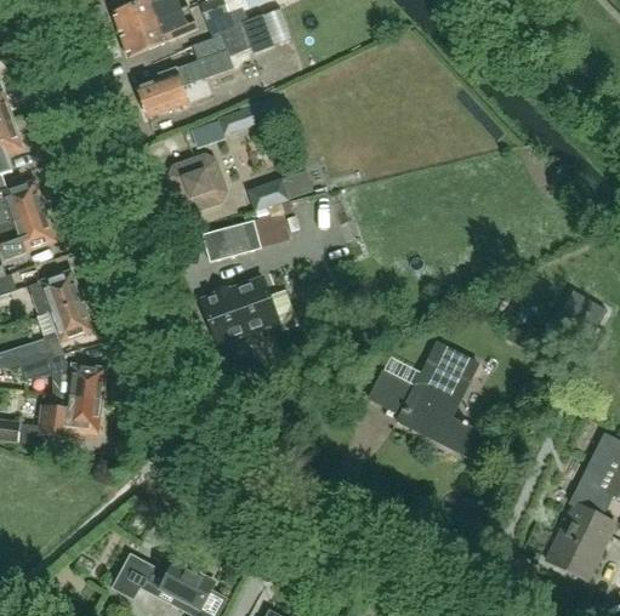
[(119,35),(188,5),(186,0),(140,0),(112,12),(119,35)]
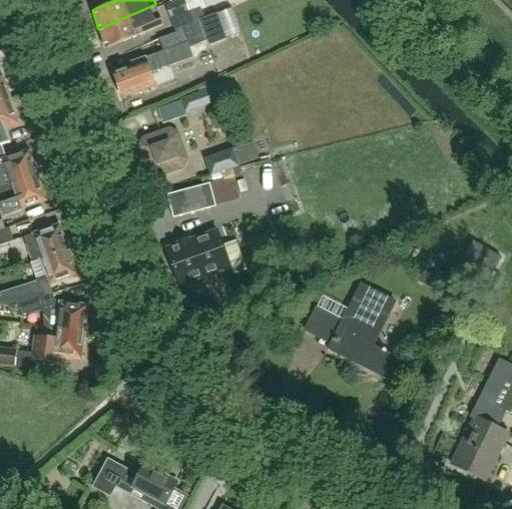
[(174,31),(203,16),(200,7),(219,0),(164,0),(169,16),(174,31)]
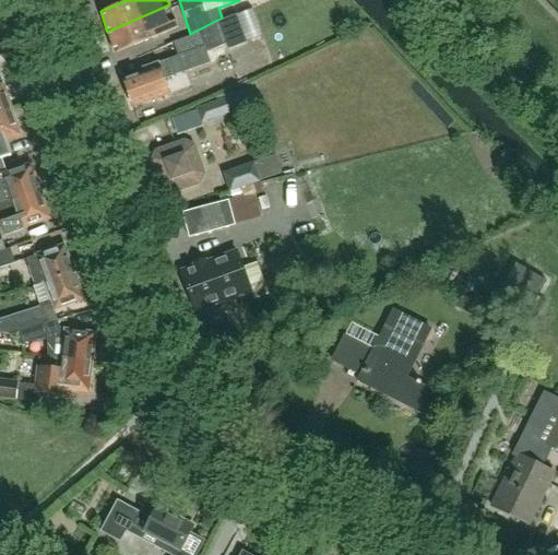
[(177,24),(174,15),(169,4),(107,32),(114,51),(177,24)]
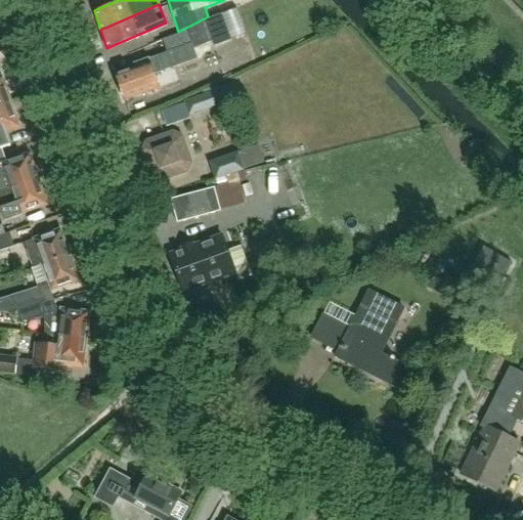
[(224,22),(220,11),(208,16),(178,32),(162,37),(171,65),(195,56),(192,46),(212,39),(214,43),(230,37),(224,22)]
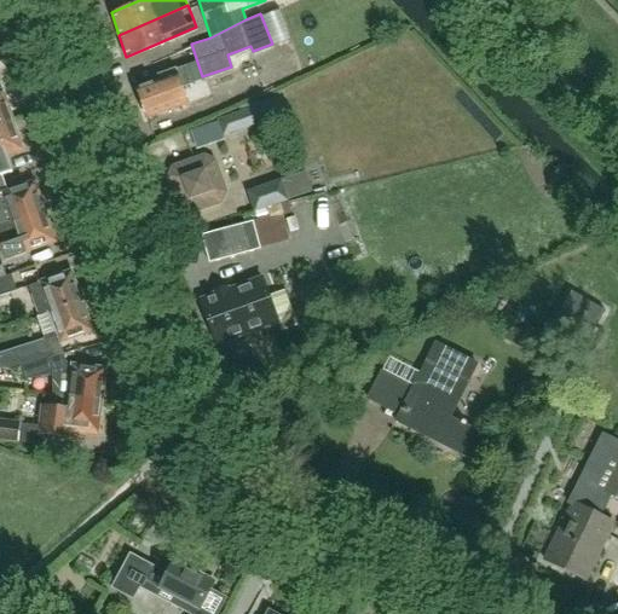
[(186,102),(180,84),(194,80),(188,63),(157,73),(160,77),(136,85),(146,115),(186,102)]
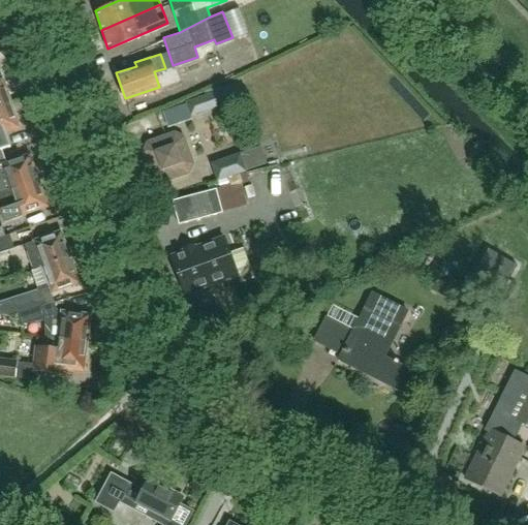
[(0,102),(9,99),(1,74),(0,74),(0,102)]
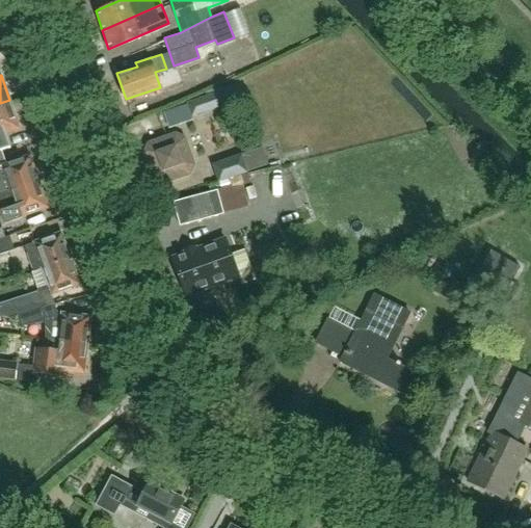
[(190,114),(228,101),(222,87),(185,100),(190,114)]
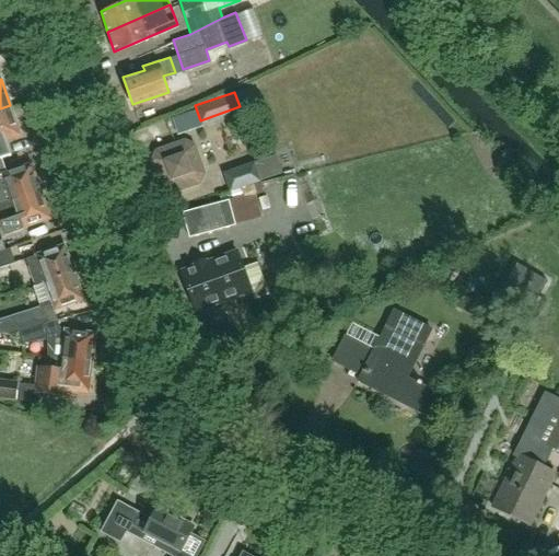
[(0,155),(10,152),(6,138),(20,132),(10,105),(0,108),(0,155)]
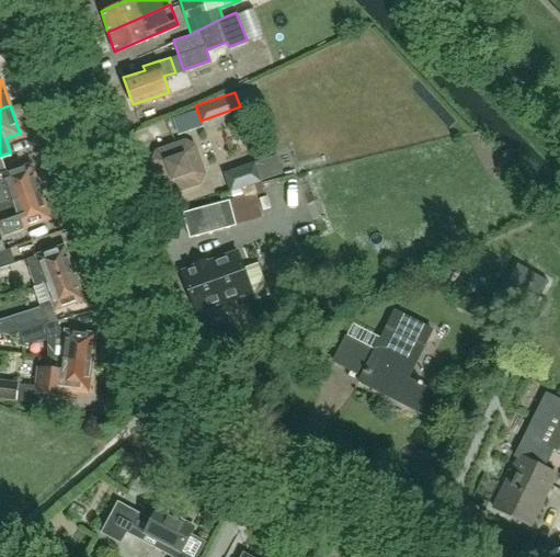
[(201,166),(195,148),(179,140),(161,147),(153,163),(160,180),(176,188),(193,182),(201,166)]
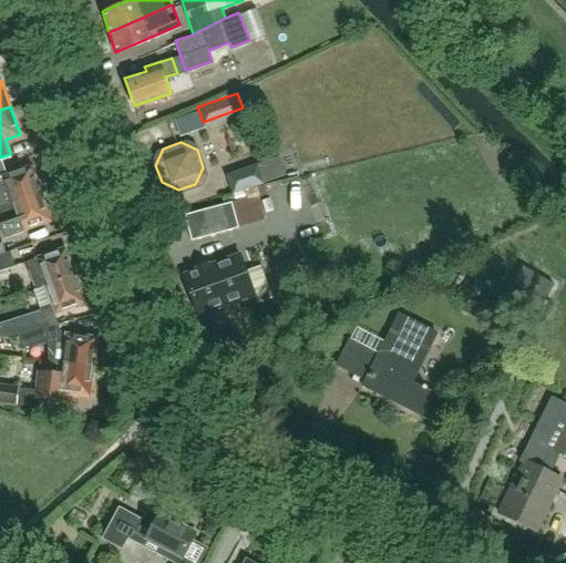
[(278,154),(256,162),(263,180),(285,172),(278,154)]
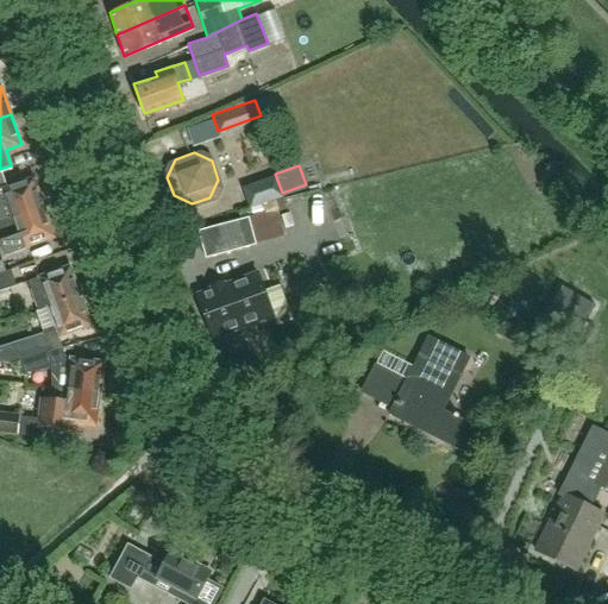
[(282,193),(275,174),(243,186),(249,205),(282,193)]
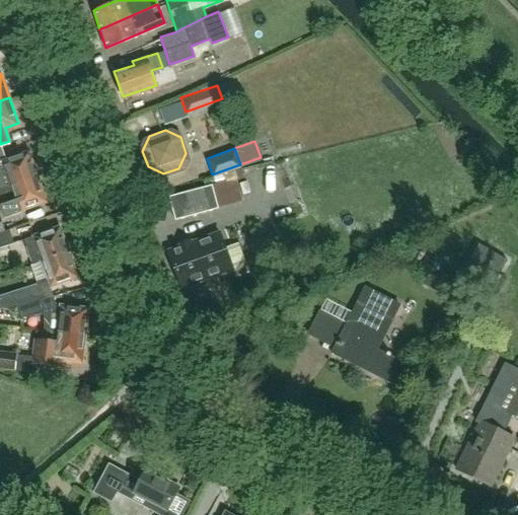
[(5,157),(0,159),(0,188),(2,187),(3,187),(10,184),(37,174),(28,149),(5,157)]
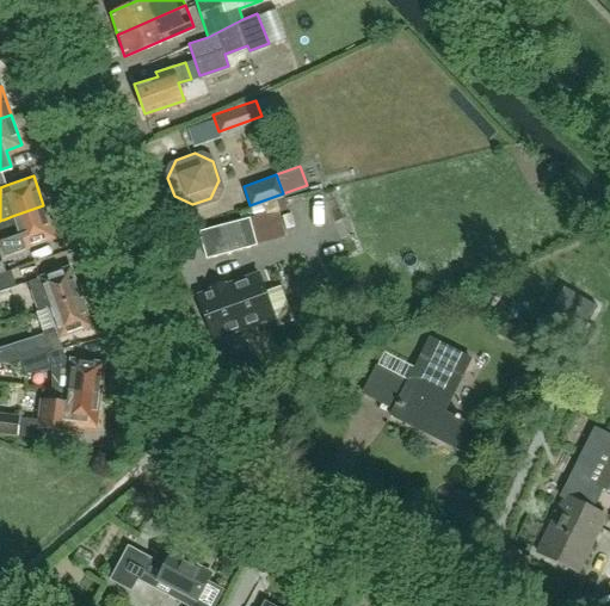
[(54,235),(43,205),(12,216),(4,220),(2,220),(0,221),(0,242),(5,255),(25,248),(24,245),(54,235)]
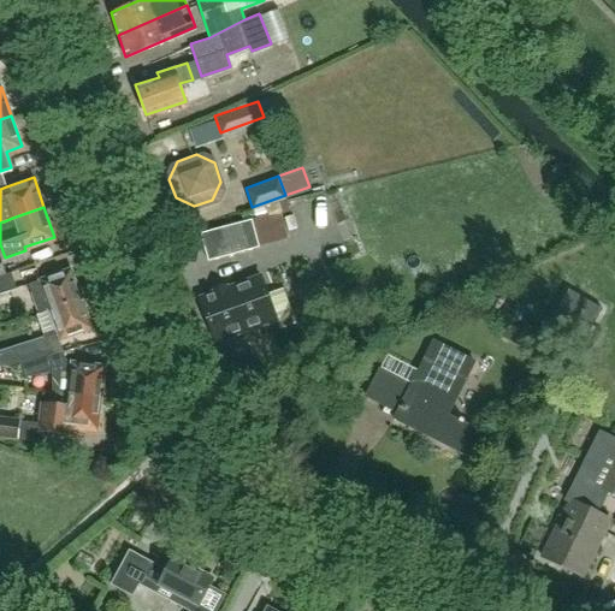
[(256,244),(249,218),(200,231),(207,257),(256,244)]
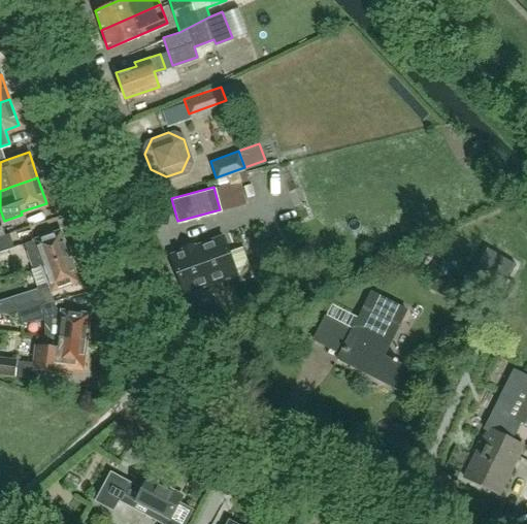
[(69,254),(60,229),(33,238),(24,241),(32,266),(69,254)]
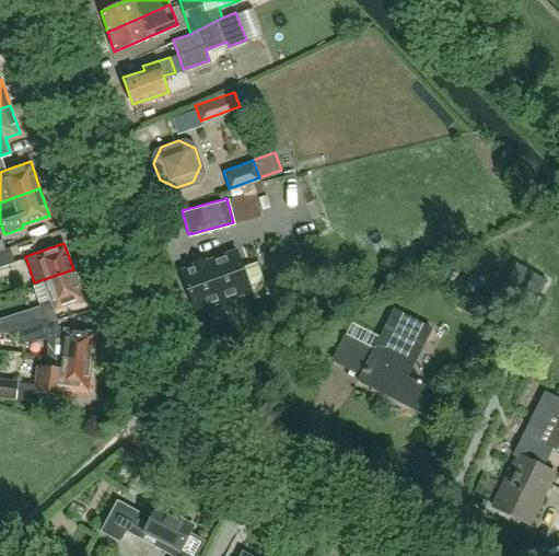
[(0,266),(15,261),(10,246),(0,250),(0,266)]
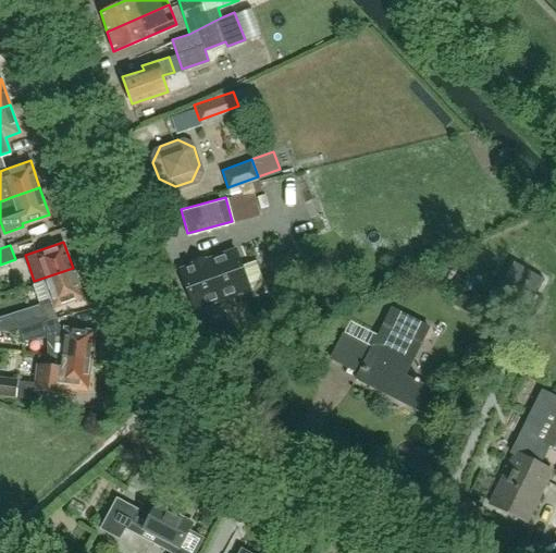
[(251,290),(236,246),(177,266),(193,309),(251,290)]
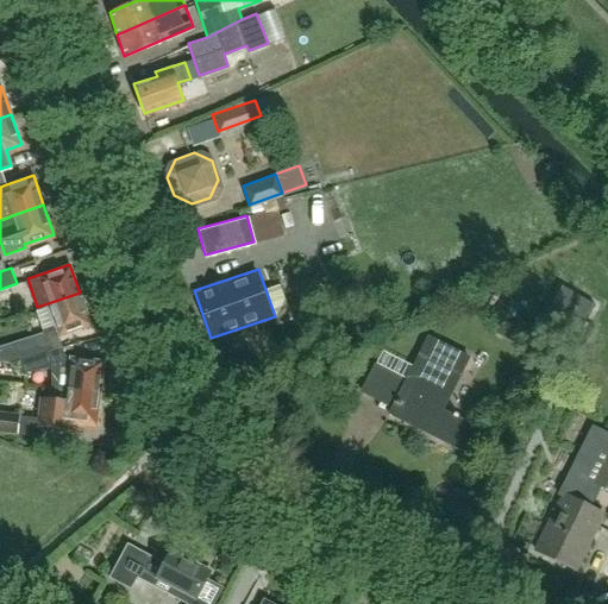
[(89,322),(80,293),(37,307),(38,308),(36,309),(43,331),(0,344),(0,357),(1,358),(8,362),(20,358),(54,347),(50,337),(89,322)]
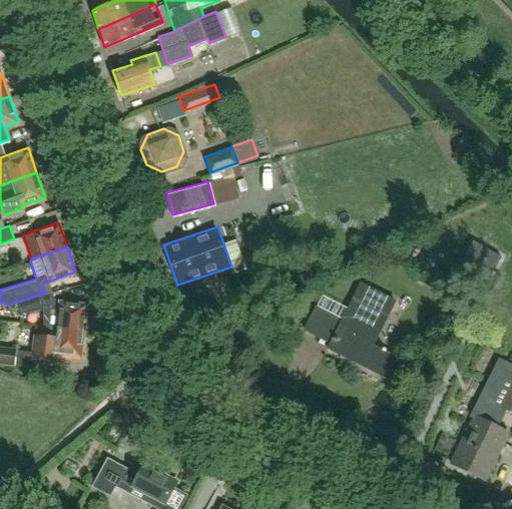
[(371,344),(385,316),(393,298),(360,281),(327,347),(387,377),(397,357),(371,344)]
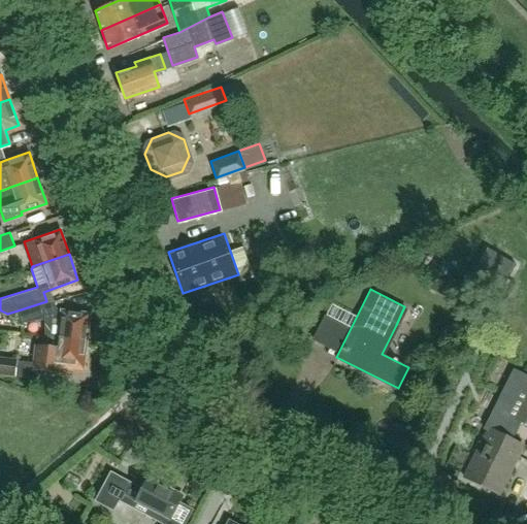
[(44,322),(44,334),(57,335),(85,338),(88,313),(60,308),(50,312),(46,301),(18,310),(21,320),(44,317),(44,322)]
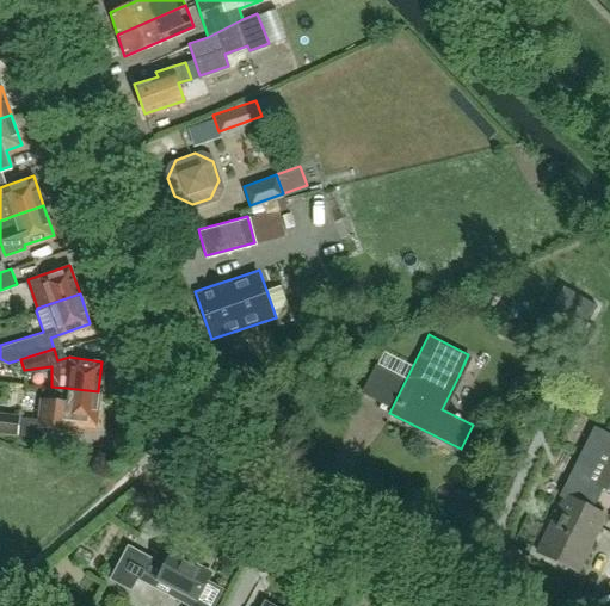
[(379,401),(392,373),(375,365),(362,393),(379,401)]
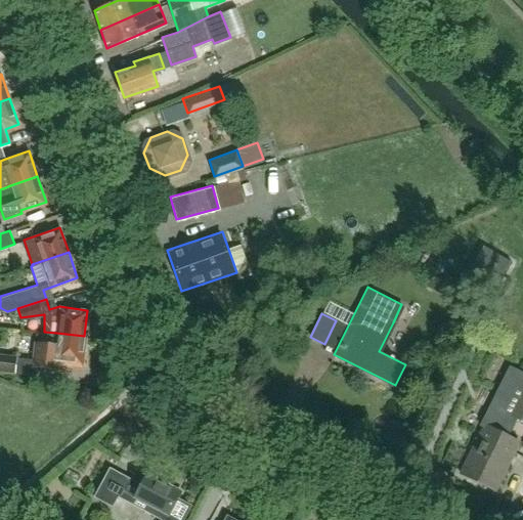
[(56,333),(44,332),(40,331),(39,341),(34,341),(31,365),(60,369),(61,365),(80,367),(81,362),(84,336),(56,333)]
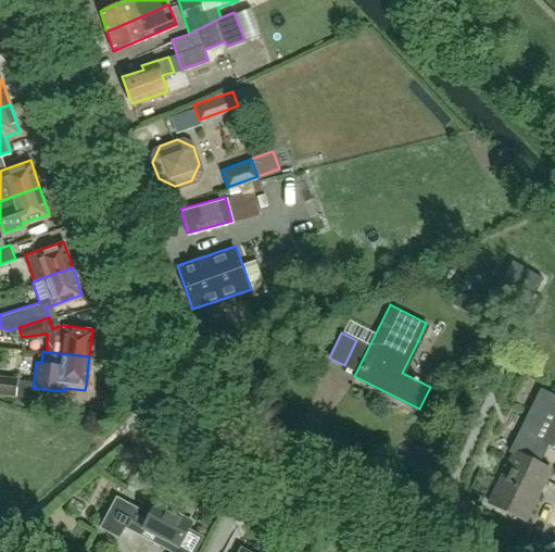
[(1,371),(1,374),(0,374),(0,392),(14,394),(16,377),(16,376),(14,376),(14,372),(1,371)]
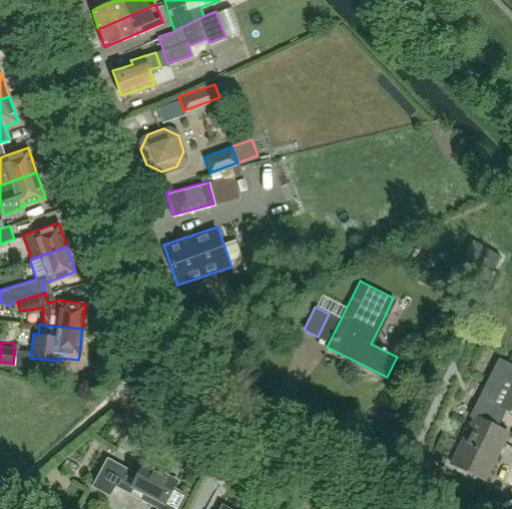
[(472,417),(450,462),(485,479),(508,431),(496,425),(504,408),(498,405),(511,375),(511,364),(497,357),(468,415),(472,417)]
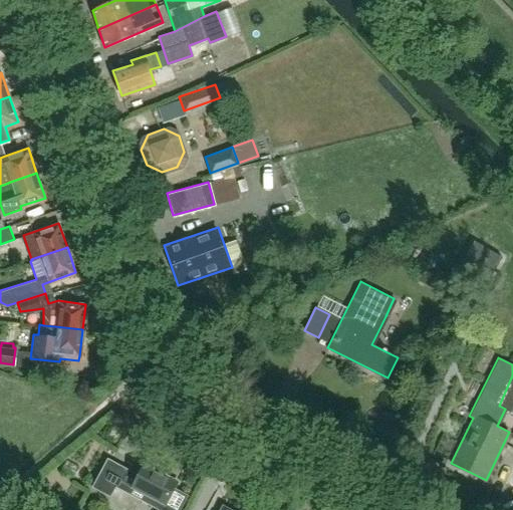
[(512,375),(499,406),(505,409),(512,412),(512,375)]
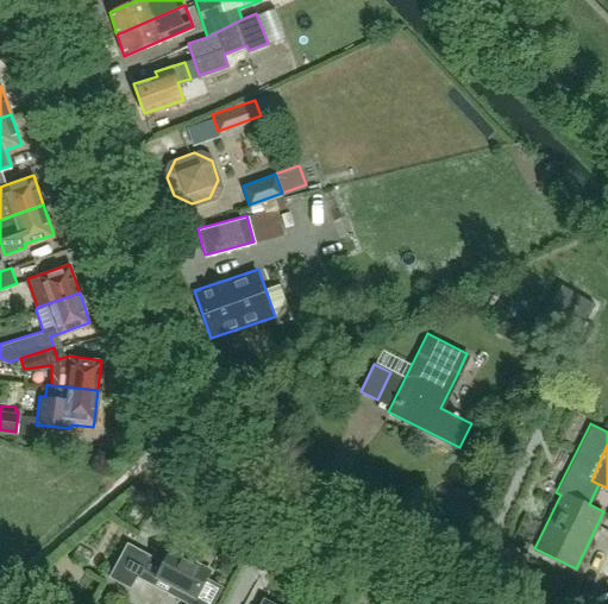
[(208,577),(212,572),(169,549),(163,561),(126,541),(108,576),(130,586),(137,574),(187,601),(185,603),(212,603),(224,585),(208,577)]
